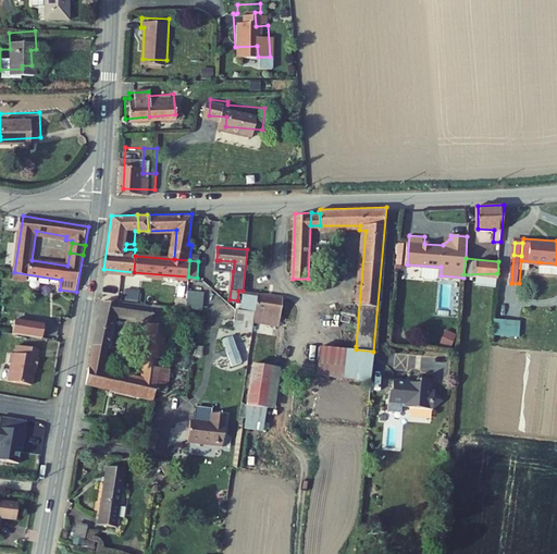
[(234,261),(220,260),(220,269),(233,271),(234,261)]
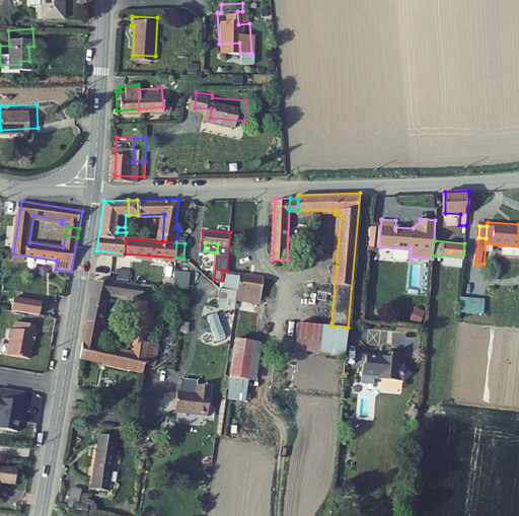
[(518,245),(503,244),(502,253),(518,254),(518,245)]
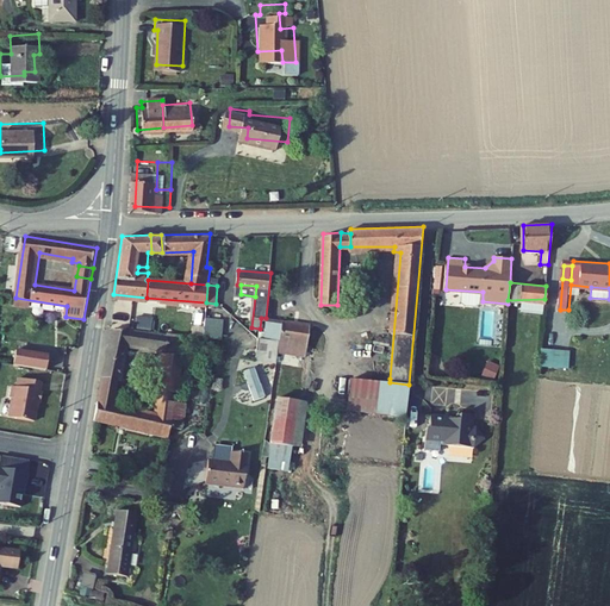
[(153,314),(138,313),(137,328),(151,329),(153,314)]
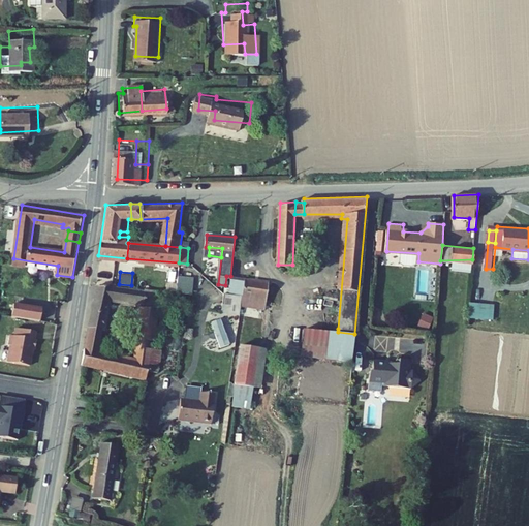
[(270,281),(230,276),(229,292),(243,295),(242,305),(267,308),(270,281)]
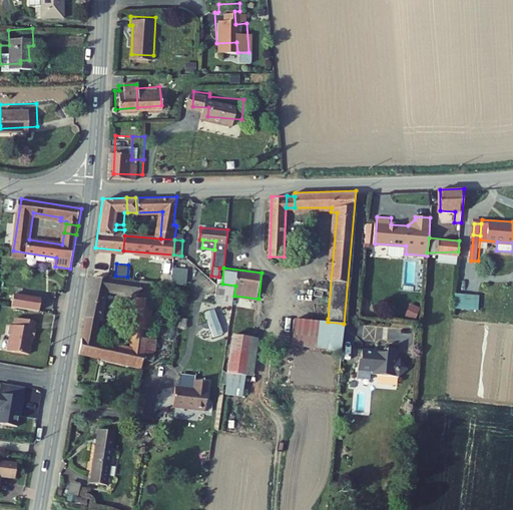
[(185,269),(173,269),(172,284),(182,285),(184,285),(185,269)]
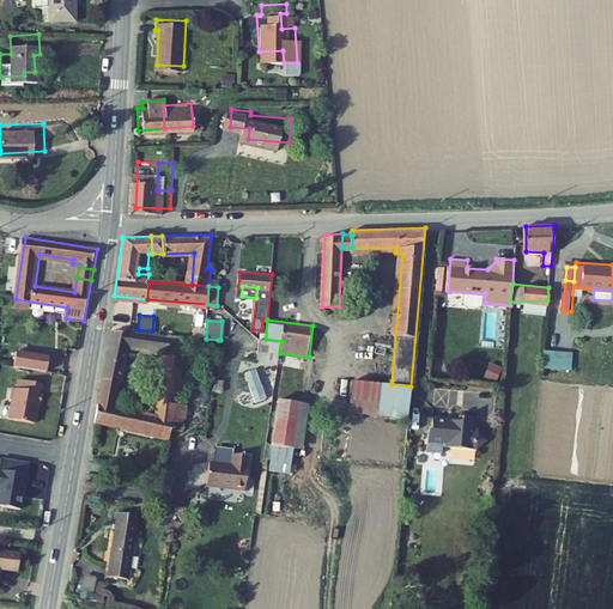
[(161,336),(113,328),(103,378),(121,382),(127,346),(167,352),(162,391),(175,393),(178,393),(184,353),(180,353),(182,335),(169,334),(170,338),(161,336)]
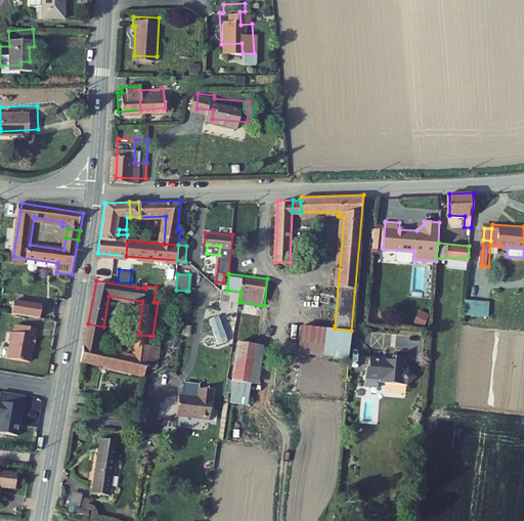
[(238,309),(239,302),(241,292),(227,290),(223,289),(221,307),(238,309)]
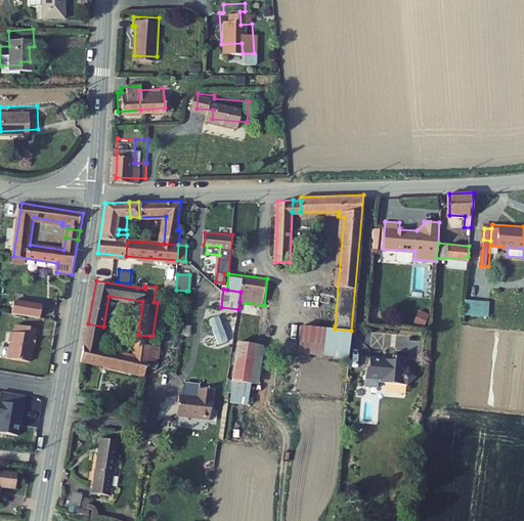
[(67,314),(68,298),(56,297),(55,313),(67,314)]
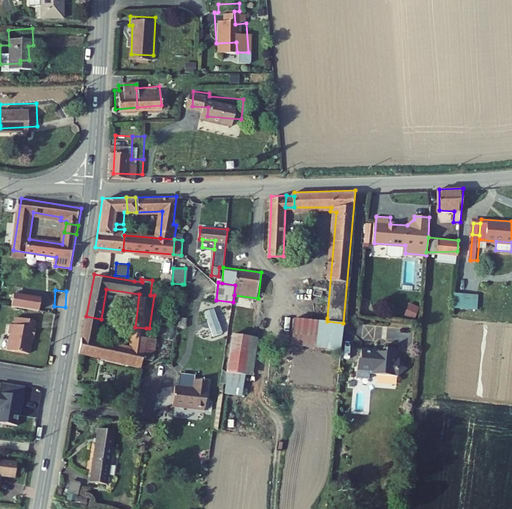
[(479,294),(454,291),(453,306),(477,309),(479,294)]
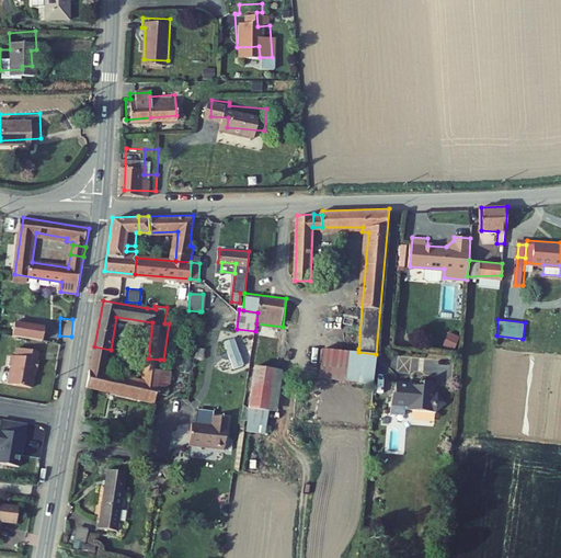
[(45,325),(15,320),(13,334),(39,339),(43,339),(45,325)]
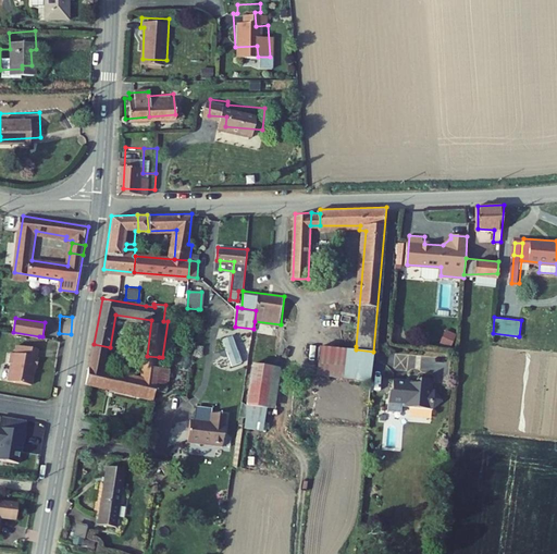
[(243,359),(234,333),(225,336),(233,362),(243,359)]
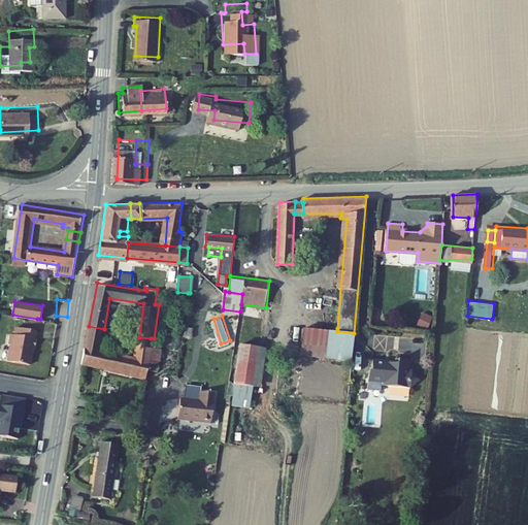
[(337,328),(303,325),(301,353),(352,357),(354,333),(337,331),(337,328)]
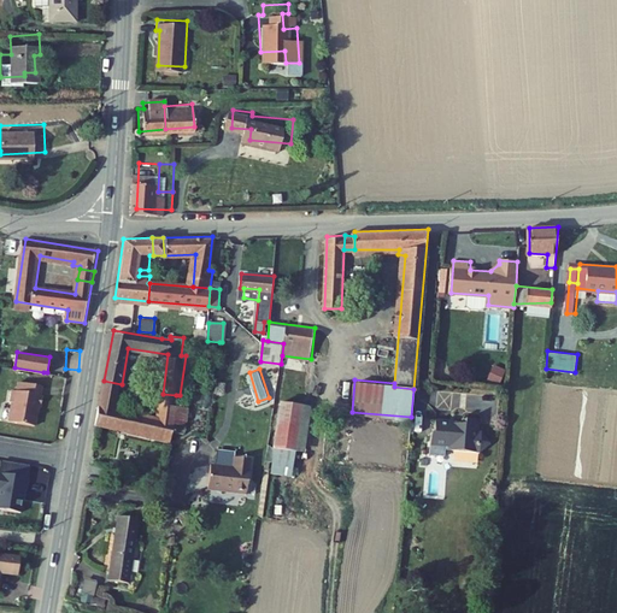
[(41,383),(19,381),(18,389),(12,388),(10,400),(13,400),(10,419),(35,424),(39,405),(41,405),(43,394),(40,393),(41,383)]
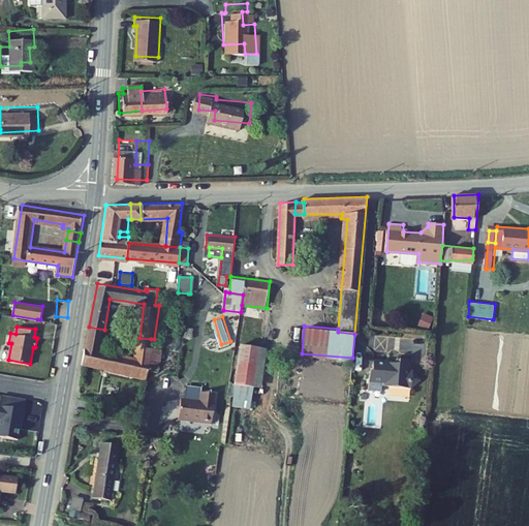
[(104,330),(89,327),(87,337),(103,339),(104,330)]
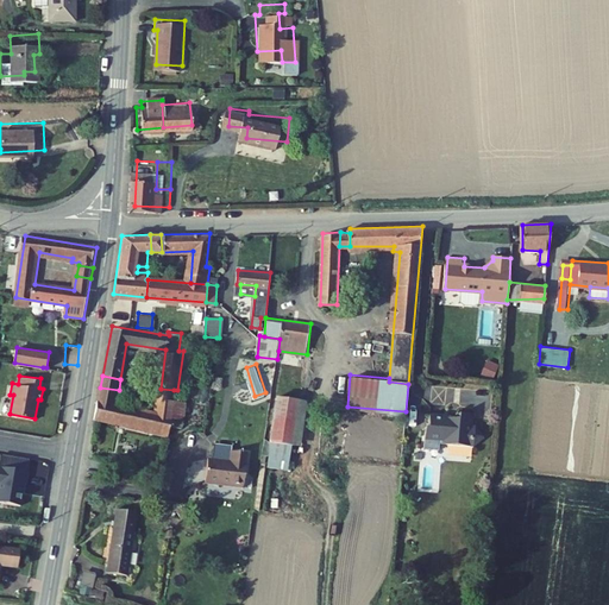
[(119,390),(100,388),(94,418),(115,423),(119,404),(117,404),(119,390)]
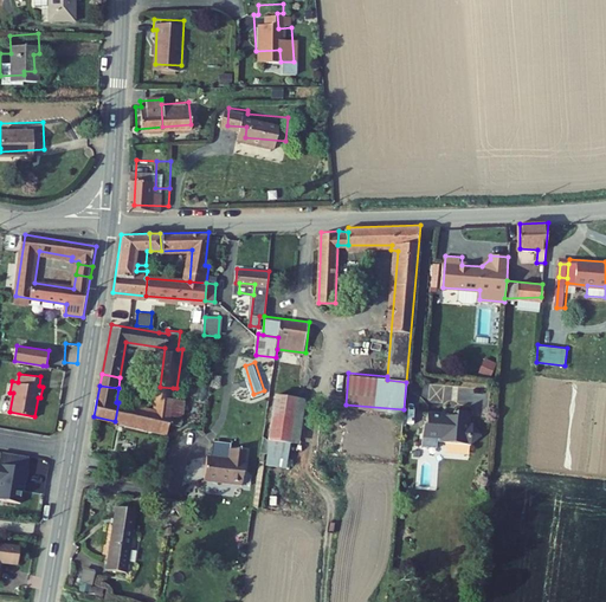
[(173,388),(160,387),(160,396),(173,397),(173,388)]
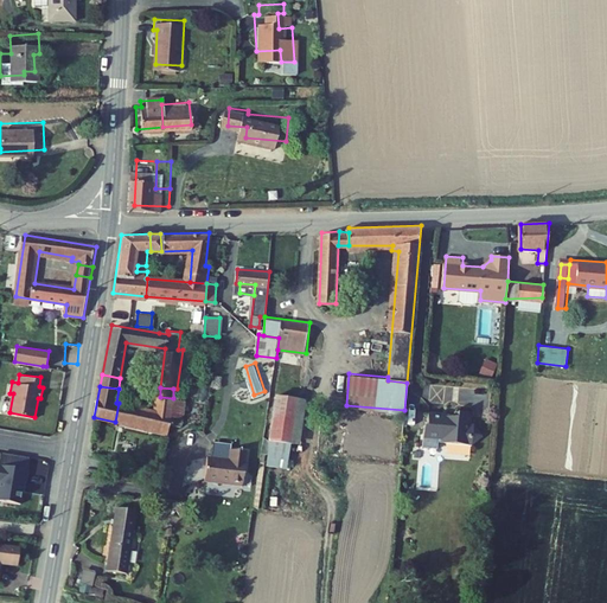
[(299,399),(276,396),(268,464),(288,467),(292,442),(301,444),(307,401),(299,399)]
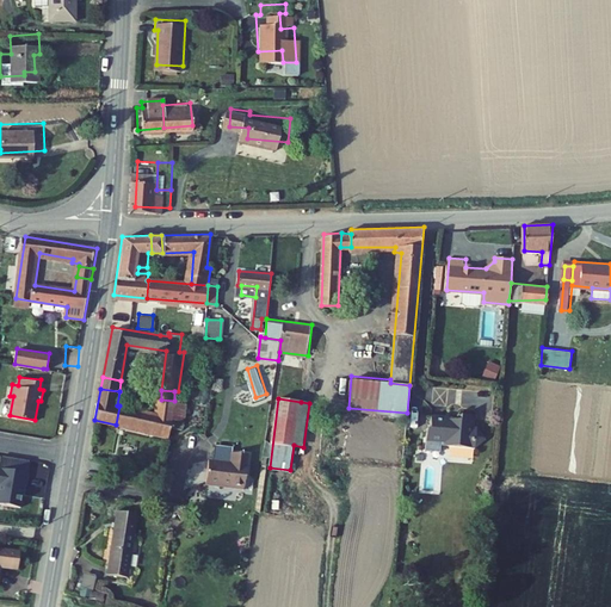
[(159,415),(130,408),(128,427),(171,435),(172,427),(184,429),(186,402),(174,401),(161,400),(159,415)]
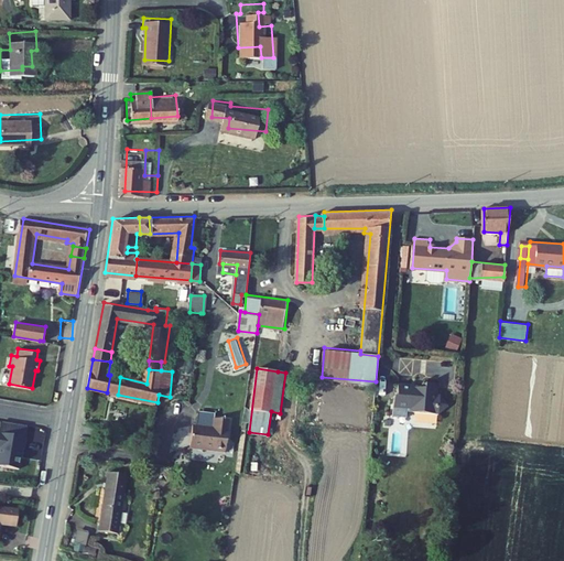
[(120,377),(110,375),(107,392),(118,395),(120,377)]
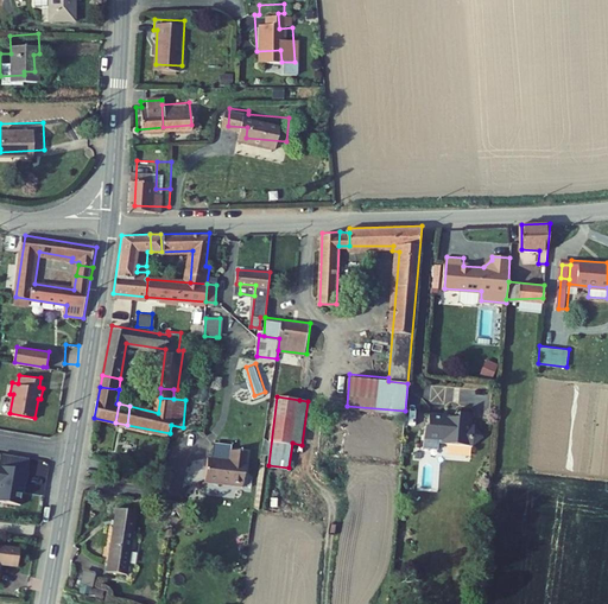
[(454,406),(430,405),(429,417),(426,417),(425,439),(439,440),(441,433),(473,437),(481,426),(476,417),(472,415),(473,405),(458,404),(454,406)]
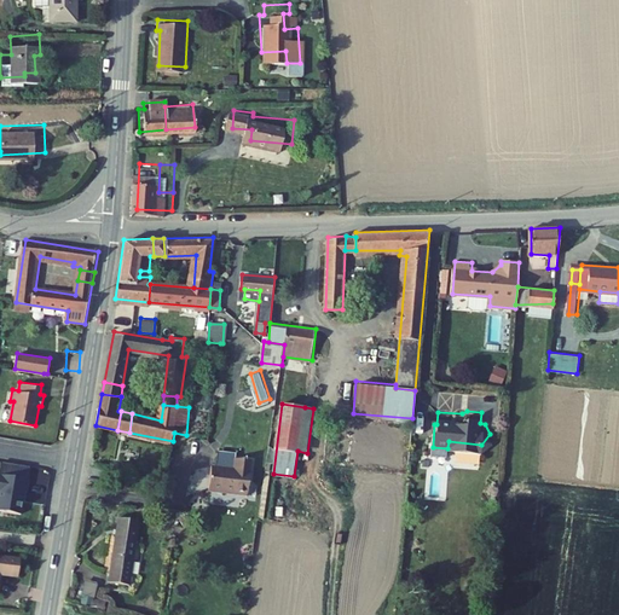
[(207,489),(246,495),(252,460),(235,458),(233,468),(210,464),(207,489)]
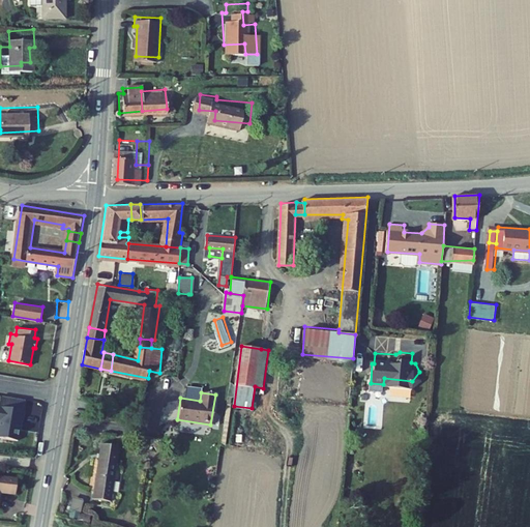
[(25,412),(0,407),(0,437),(18,441),(22,421),(23,422),(25,412)]
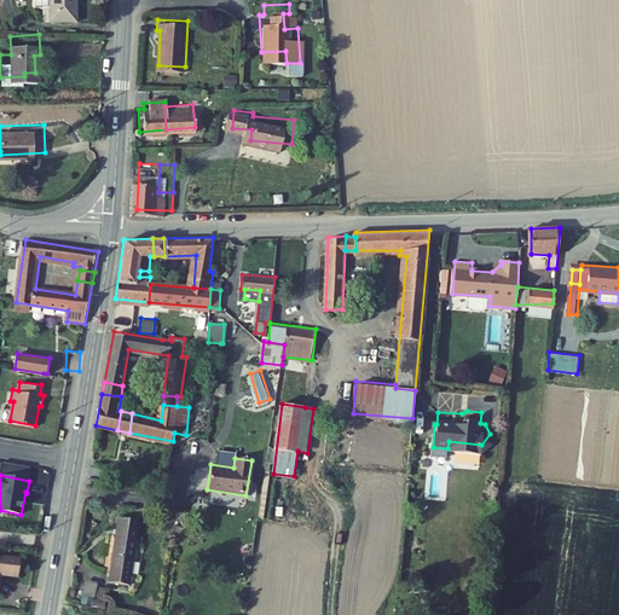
[(140,520),(119,517),(109,579),(131,584),(140,520)]
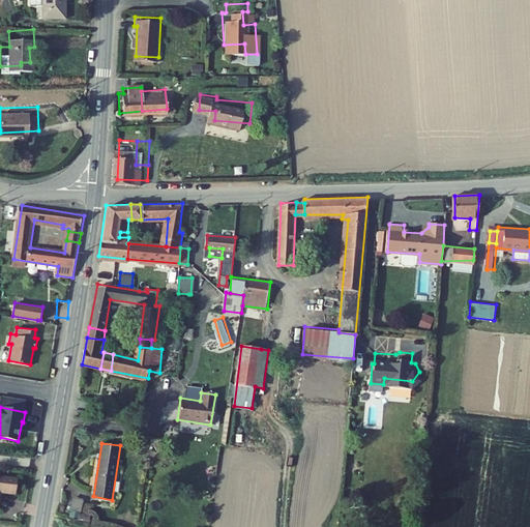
[(0,491),(16,494),(18,478),(0,476),(0,491)]
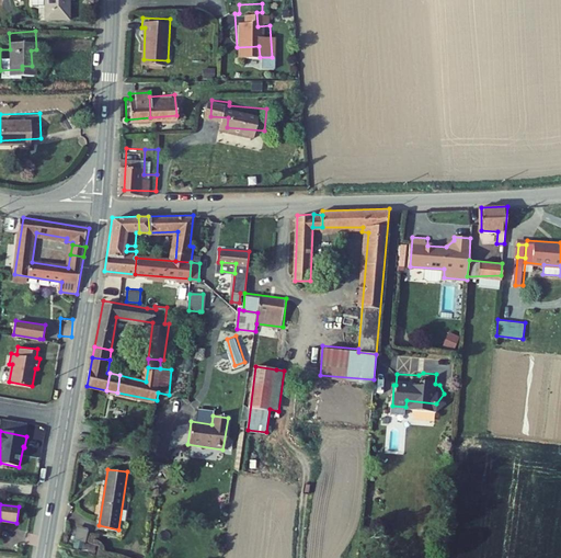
[(77,525),(73,538),(86,542),(89,528),(77,525)]
